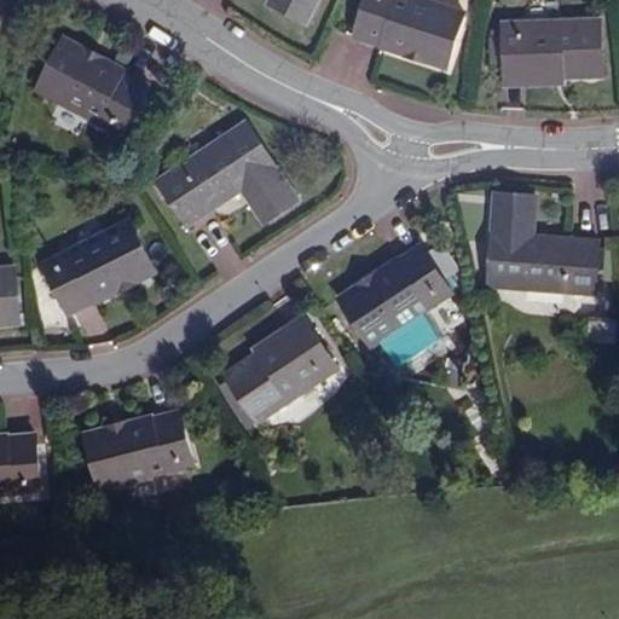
[(268,0),(268,3),(304,22),(316,0),(268,0)]
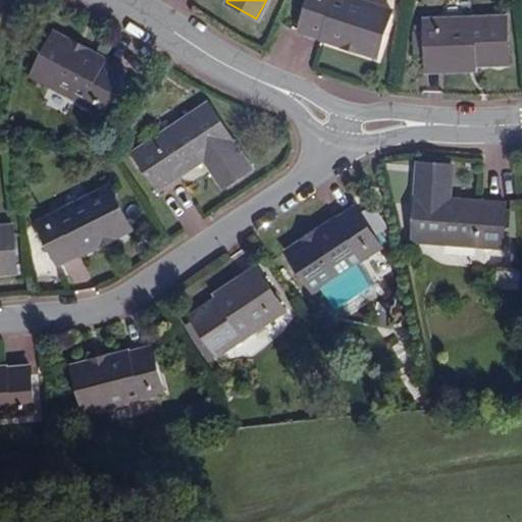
[(309,0),(301,30),(376,54),(389,12),(353,0),(309,0)]
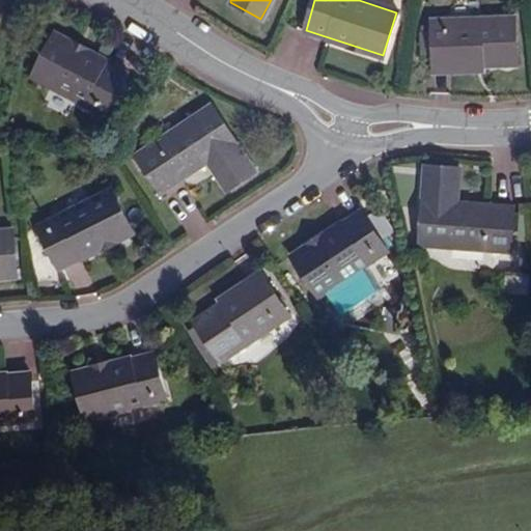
[(434,61),(434,63),(479,62),(479,66),(515,65),(515,20),(432,22),(432,42),(423,43),(424,62),(434,61)]
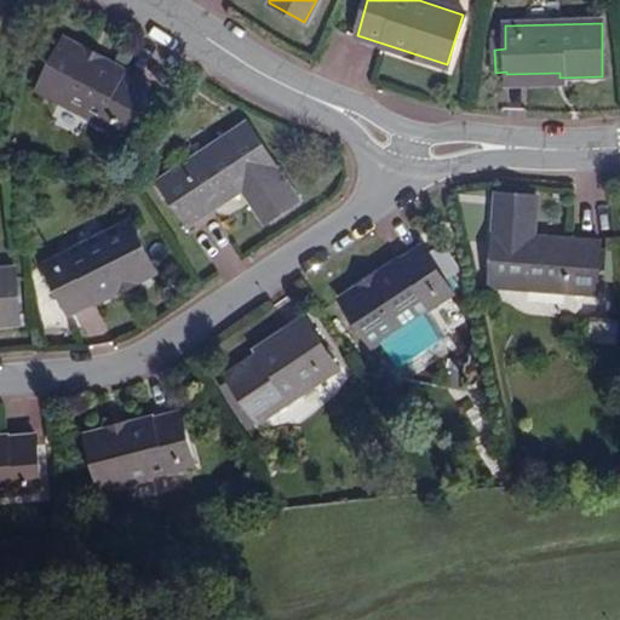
[(124,137),(149,89),(64,44),(39,91),(124,137)]
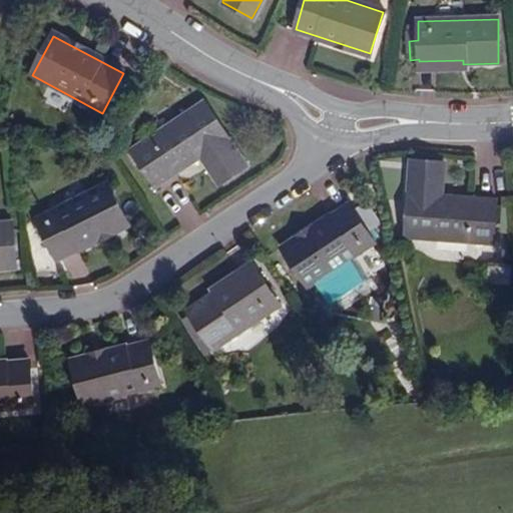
[(246,167),(204,103),(131,152),(154,187),(199,157),(219,186),(246,167)]
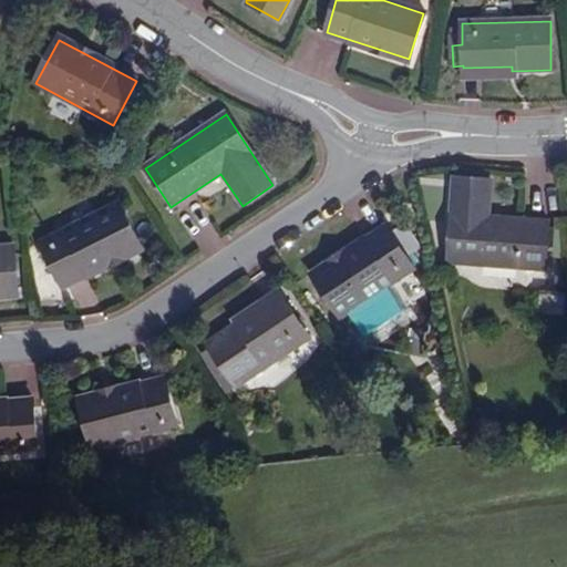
[(493,181),(455,177),(449,263),(546,270),(550,224),(490,219),(493,181)]
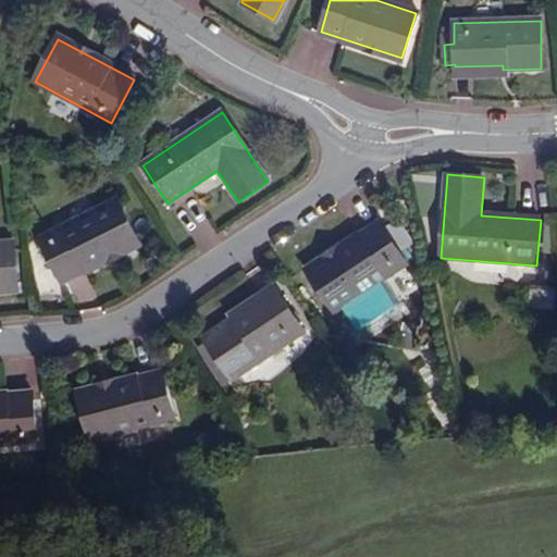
[(139,245),(116,200),(40,240),(63,284),(139,245)]
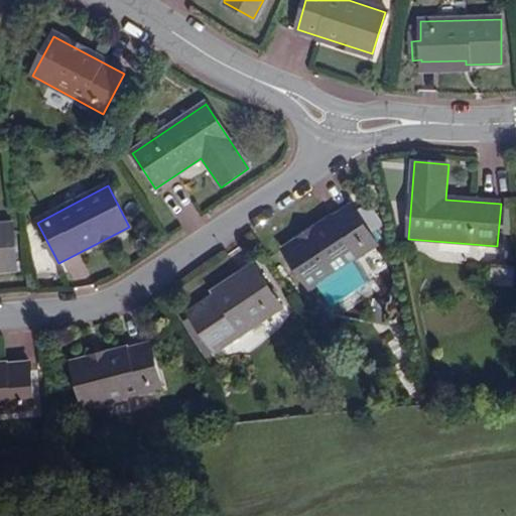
[(351,207),(284,251),(309,289),(376,245),(351,207)]
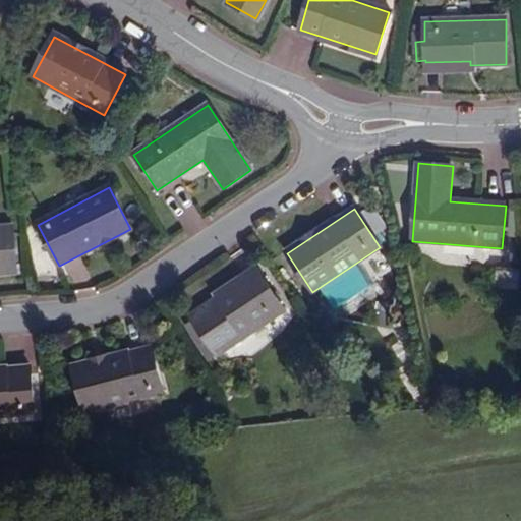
[(0,274),(18,273),(13,227),(0,228),(0,274)]
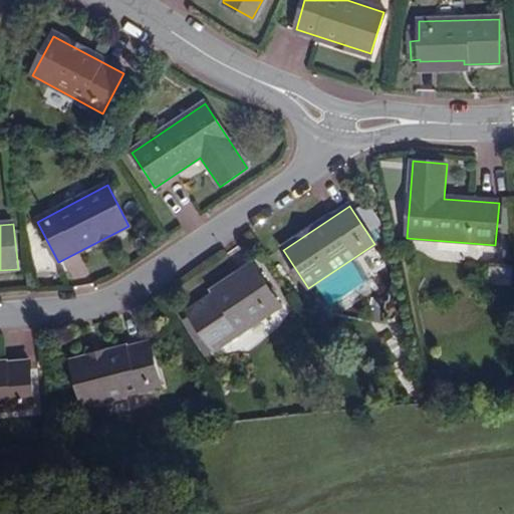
[(215,293),(216,295),(219,299),(259,273),(254,266),(215,293)]
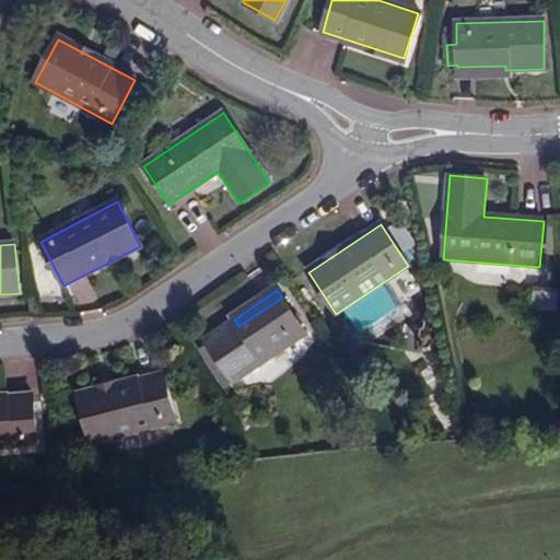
[(205,341),(208,346),(231,382),(233,384),(306,335),(282,298),(238,326),(235,322),(205,341)]
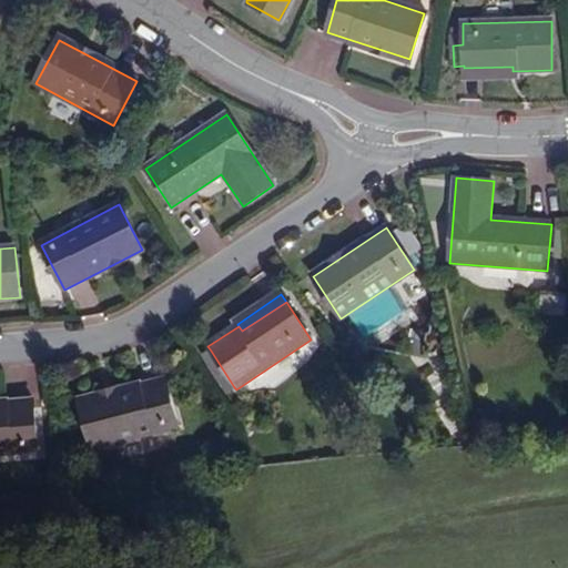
[(234,387),(211,351),(201,358),(225,393),(234,387)]
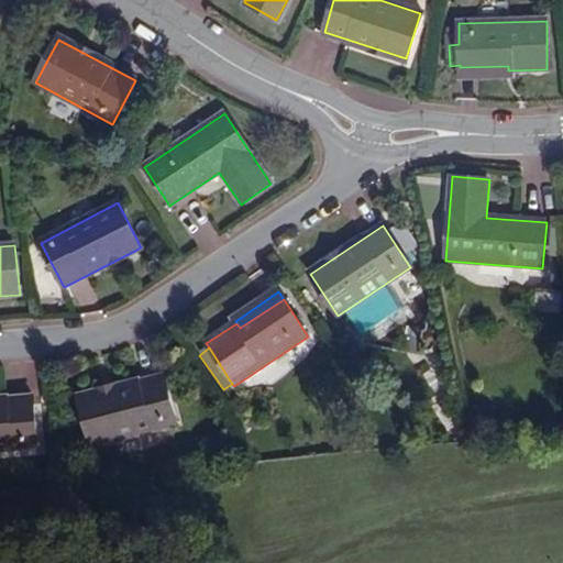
[(90,446),(176,424),(164,377),(78,400),(90,446)]
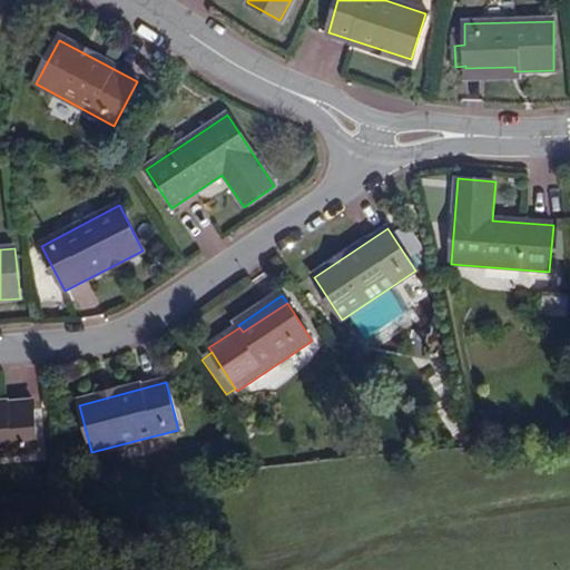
[(0,455),(38,453),(33,402),(0,404),(0,455)]
